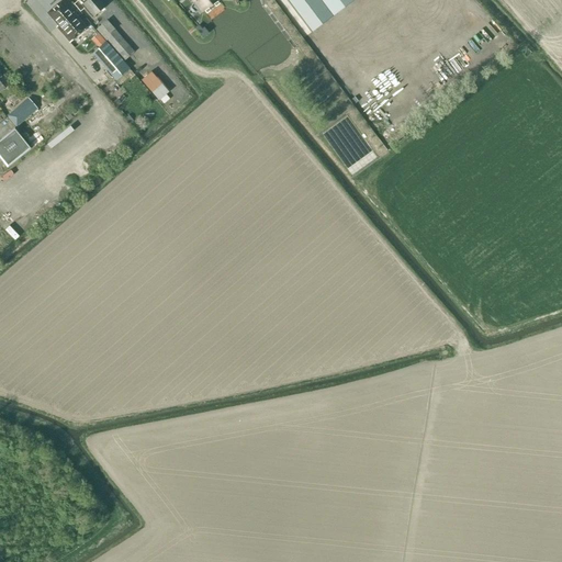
[(81,6),(92,19),(105,7),(99,0),(78,0),(82,4),(81,6)]
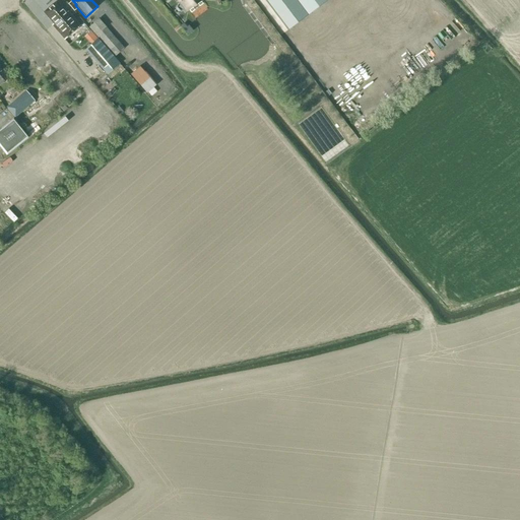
[(266,0),(291,31),(332,0),(266,0)]
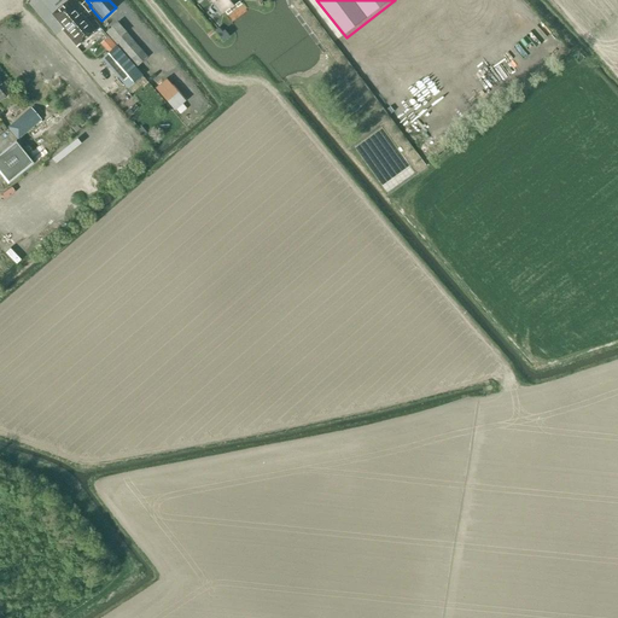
[(62,30),(76,47),(94,31),(80,15),(79,16),(66,3),(52,15),(63,29),(62,30)]
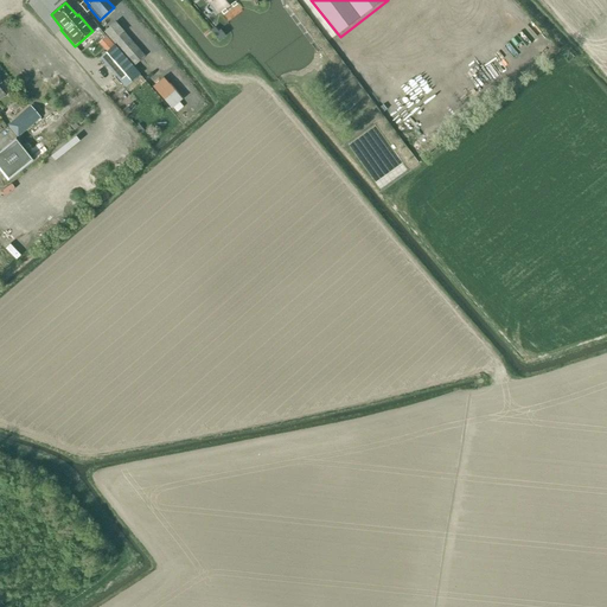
[(104,32),(117,48),(134,66),(145,57),(115,23),(104,32)]
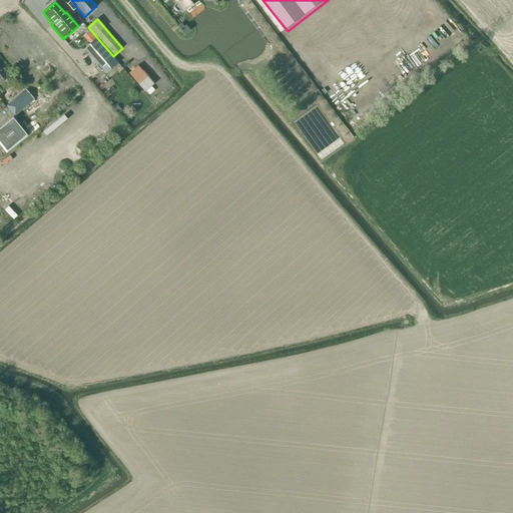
[(104,73),(117,62),(96,39),(84,49),(104,73)]
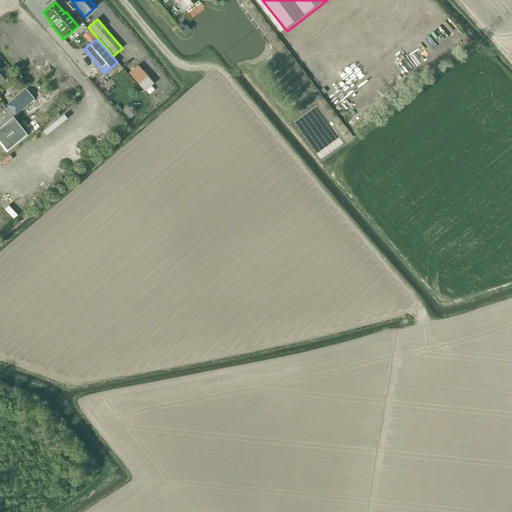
[(149,96),(155,90),(152,86),(154,84),(134,62),(125,71),(149,96)]
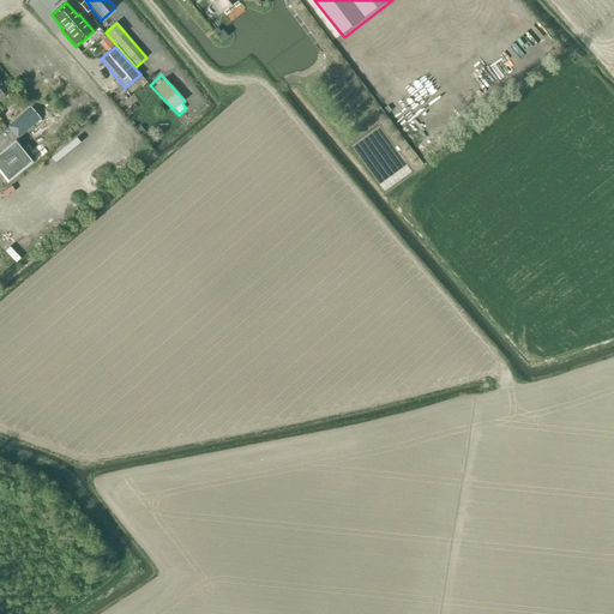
[(40,119),(30,108),(8,126),(18,138),(40,119)]
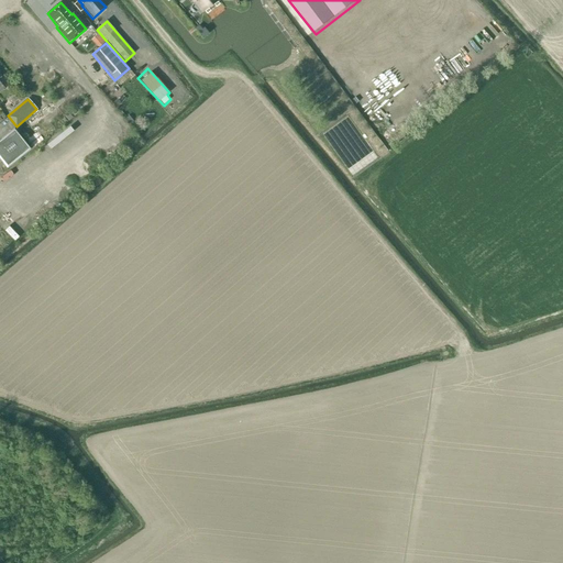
[(0,142),(0,165),(4,162),(8,167),(30,150),(14,131),(0,142)]
